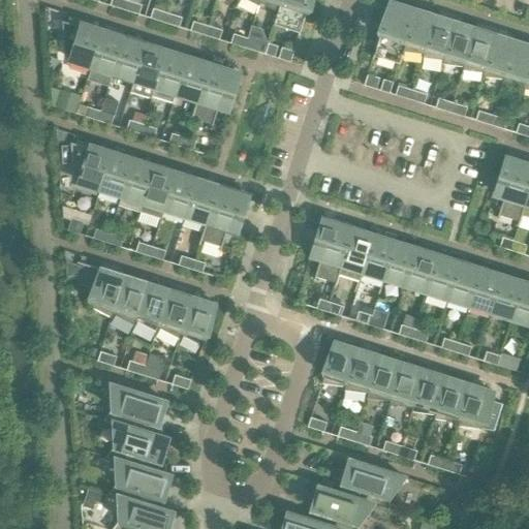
[(113,0),(112,6),(124,9),(127,0),(125,0),(113,0)]
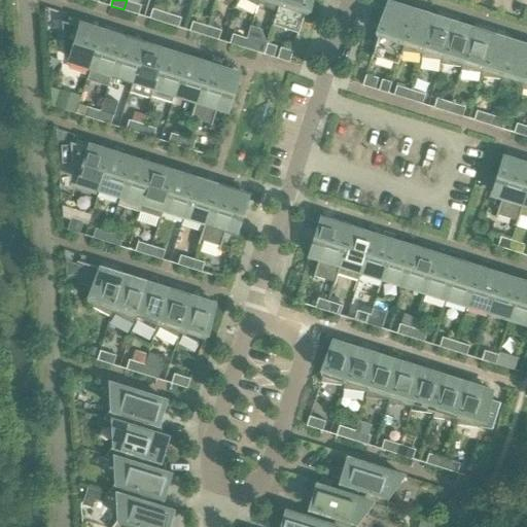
[(127,0),(124,9),(136,13),(139,4),(127,0)]
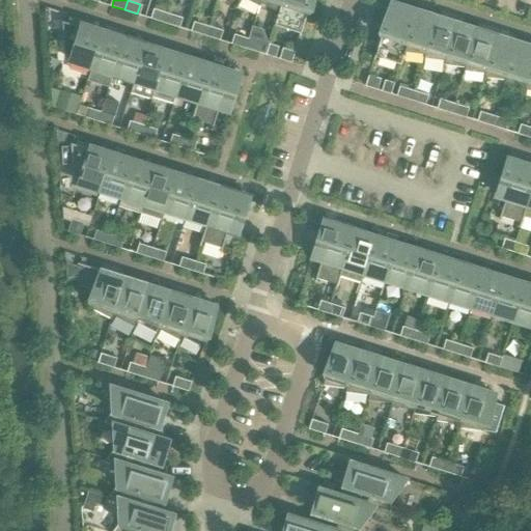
[(260,2),(278,11),(279,12),(282,0),(260,0),(260,2)]
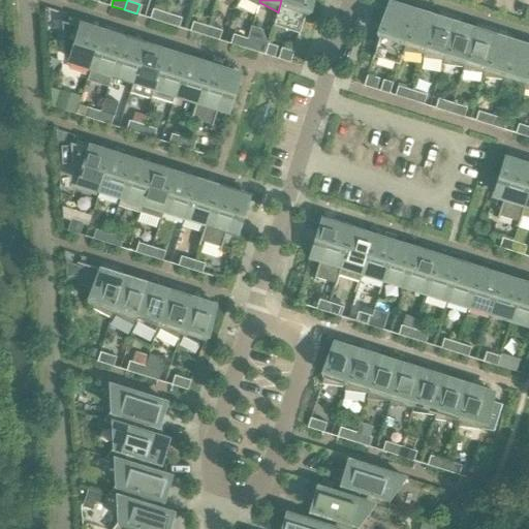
[(281,0),(278,12),(277,11),(273,25),(300,32),(309,0),(281,0)]
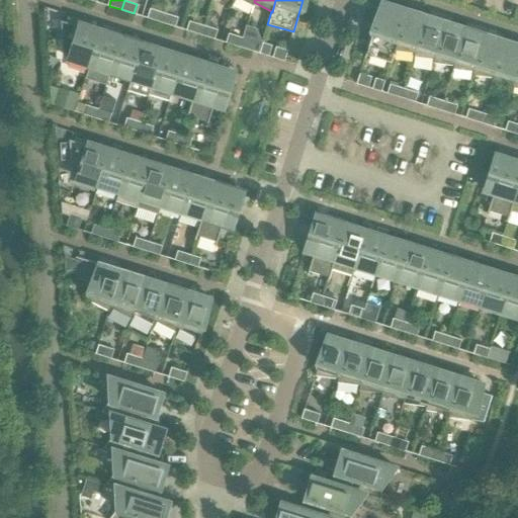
[(391,63),(395,51),(394,51),(407,10),(381,2),(365,55),(391,63)]
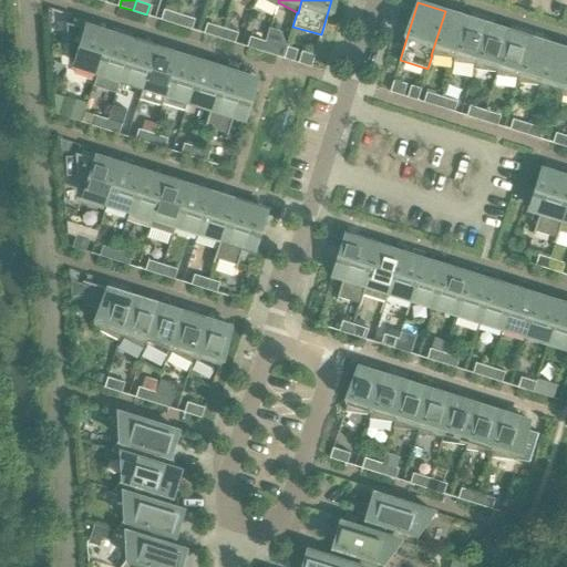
[(163,20),(176,24),(179,13),(166,10),(163,20)]
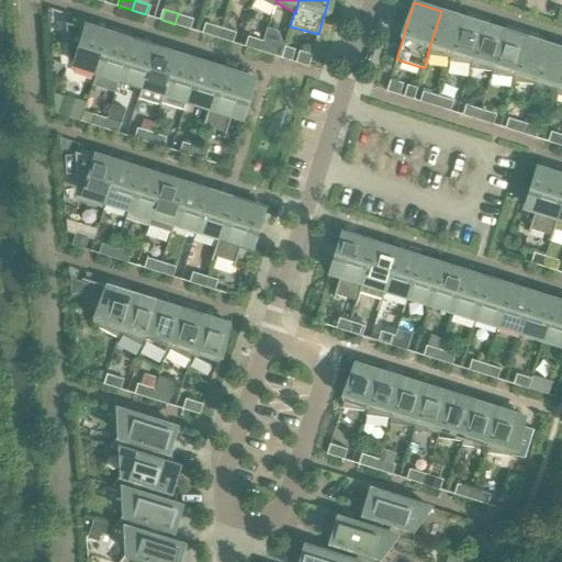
[(428,55),(449,57),(450,57),(462,18),(441,11),(427,55),(428,55)]
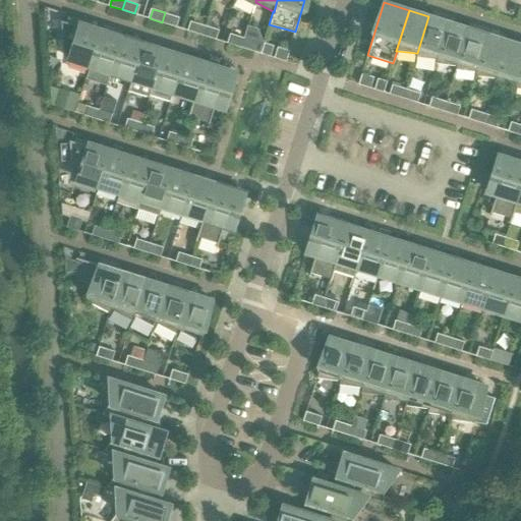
[(165,12),(162,22),(174,25),(176,16),(165,12)]
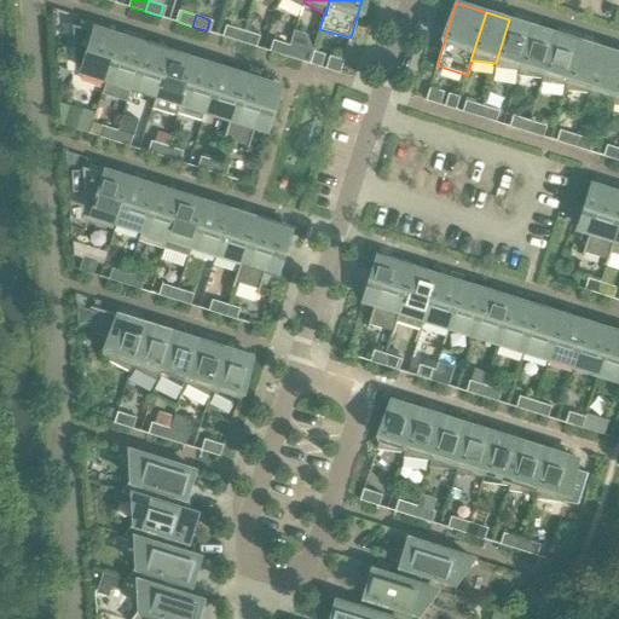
[(493,67),(518,70),(519,70),(533,27),(509,19),(496,63),(495,63),(493,67)]
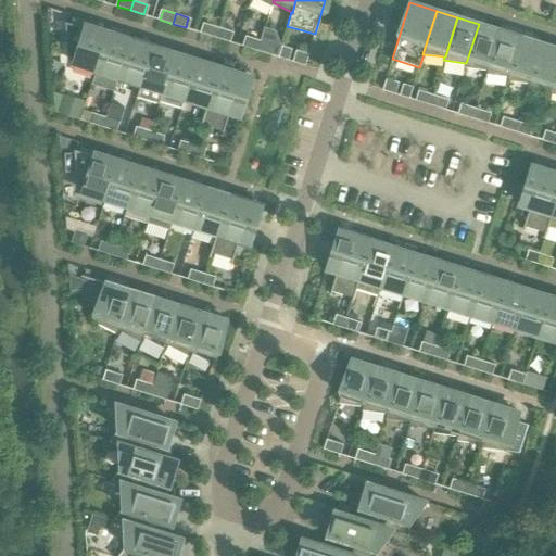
[(72,62),(96,70),(108,33),(84,25),(83,27),(64,22),(66,55),(74,58),(72,62)]
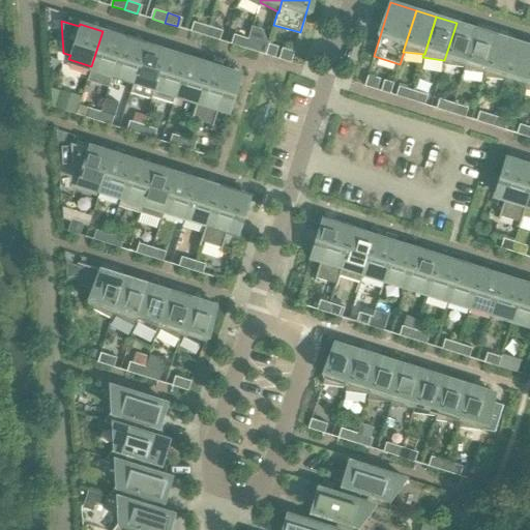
[(193,31),(205,35),(208,26),(196,22),(193,31)]
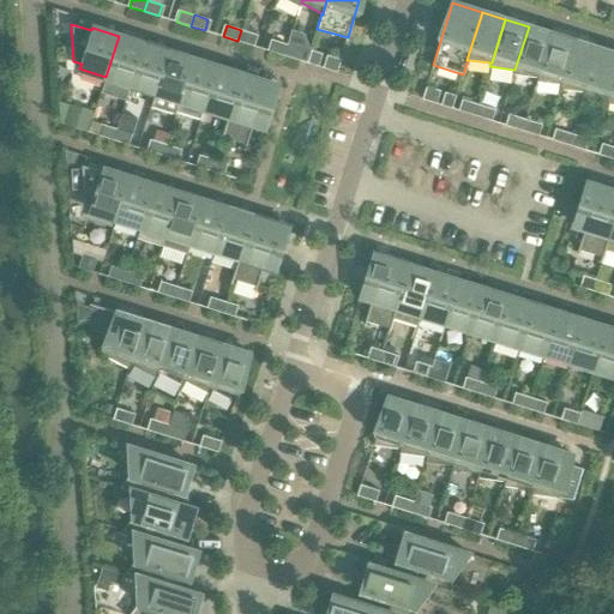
[(512,73),(537,77),(539,77),(552,34),(529,26),(515,70),(513,70),(512,73)]
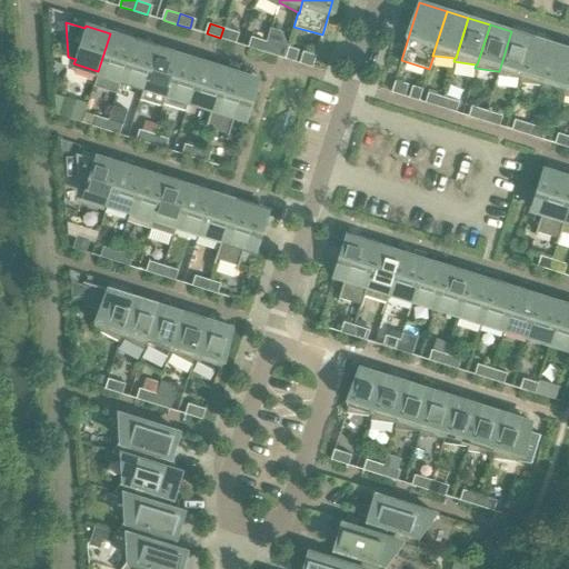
[(223,28),(220,38),(232,42),(236,31),(223,28)]
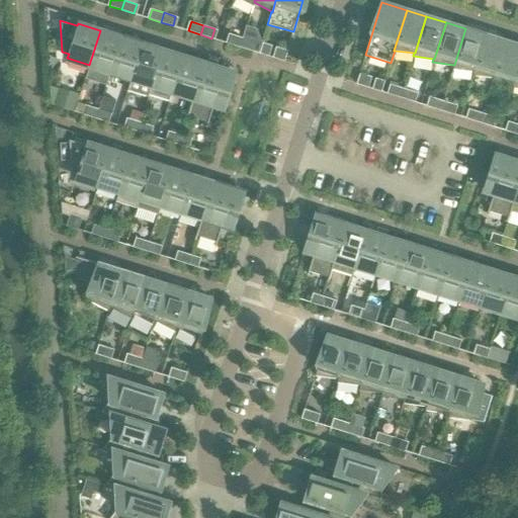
[(452,69),(472,71),(473,71),(486,34),(465,28),(454,65),(453,65),(452,69)]
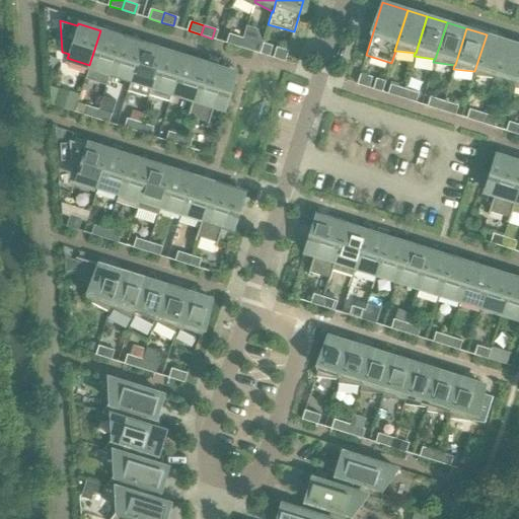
[(89,65),(109,72),(121,36),(100,30),(89,65)]
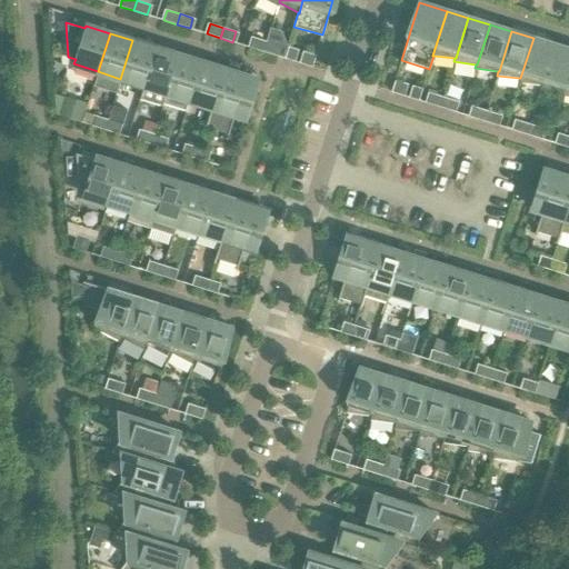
[(250,47),(263,51),(266,41),(253,37),(250,47)]
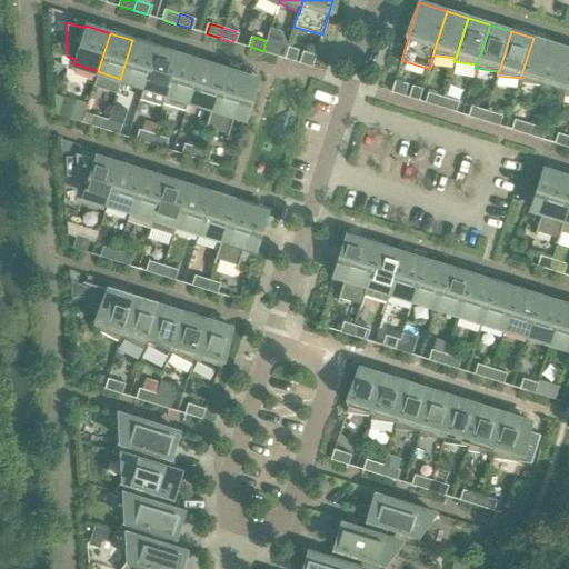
[(518,82),(541,86),(555,45),(533,38),(520,78),(519,78),(518,82)]
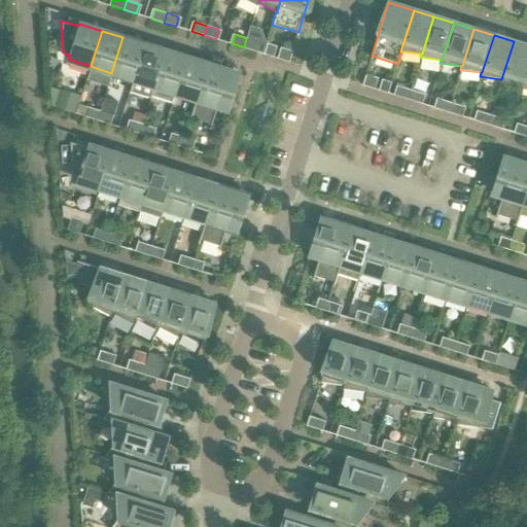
[(111,73),(133,79),(144,44),(123,37),(111,73)]
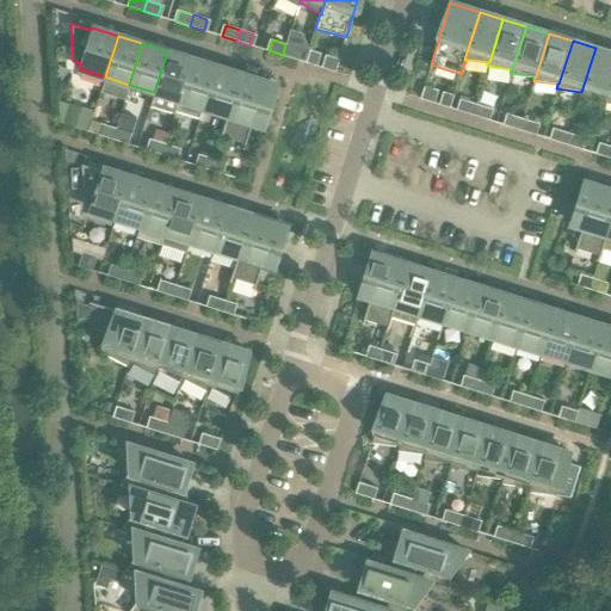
[(285,44),(283,55),(296,60),(300,49),(285,44)]
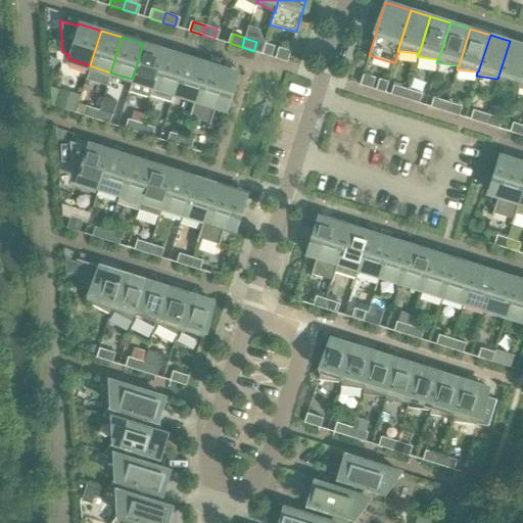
[(496,82),(517,85),(518,85),(522,67),(522,45),(510,41),(497,79),(496,82)]
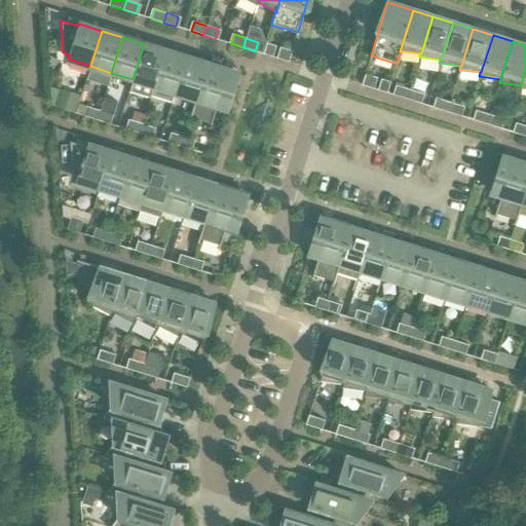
[(263,53),(269,55),(273,45),(266,43),(263,53)]
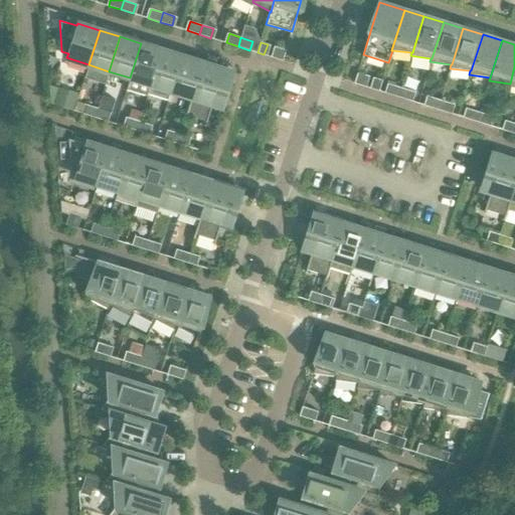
[(147,96),(150,83),(161,49),(141,43),(130,77),(126,89),(147,96)]
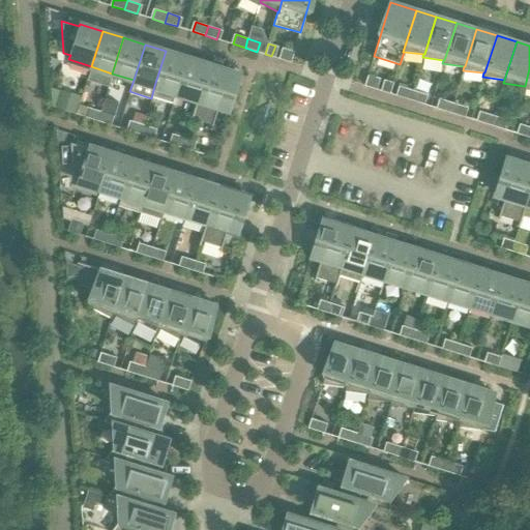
[(281,59),(291,62),(294,51),(285,49),(281,59)]
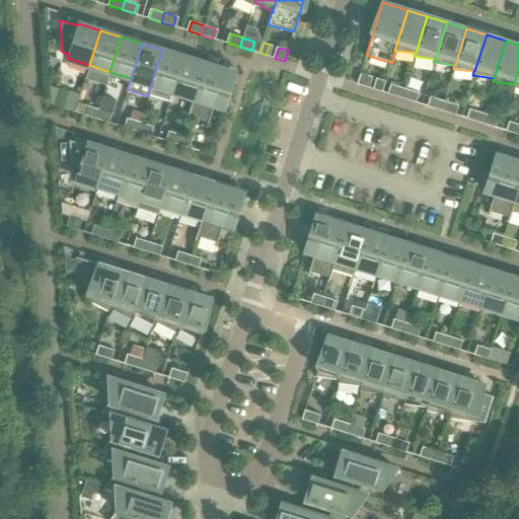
[(151,84),(172,91),(183,57),(162,50),(151,84)]
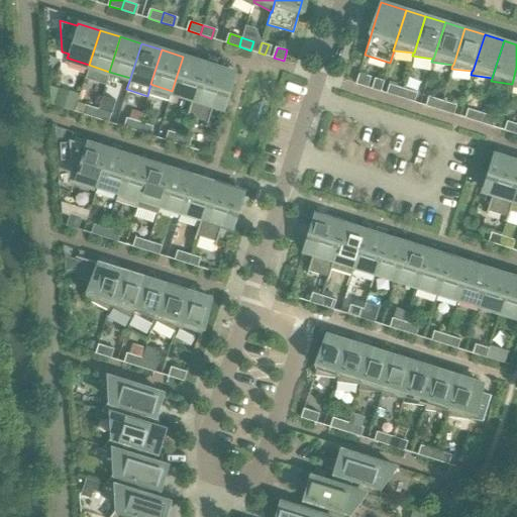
[(172,91),(192,97),(204,63),(183,57),(172,91)]
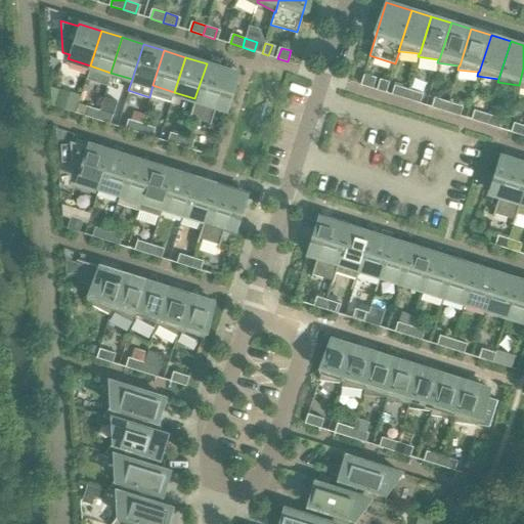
[(207,63),(194,98),(188,117),(210,124),(219,96),(228,99),(236,74),(207,63)]
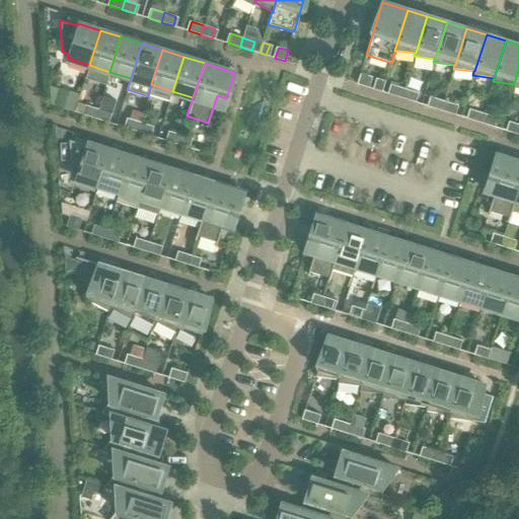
[(357,83),(366,86),(369,76),(360,73),(357,83)]
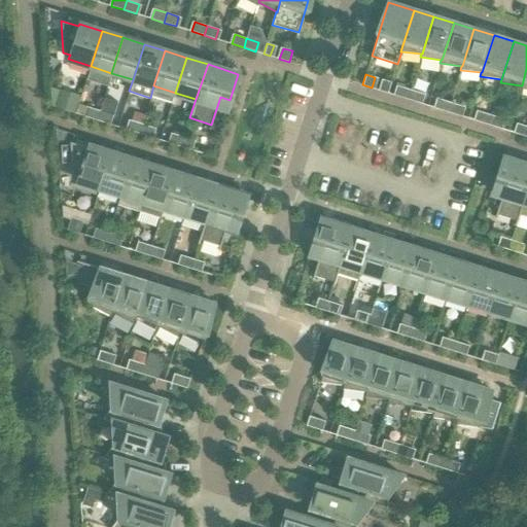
[(381,91),(388,93),(391,81),(384,80),(381,91)]
